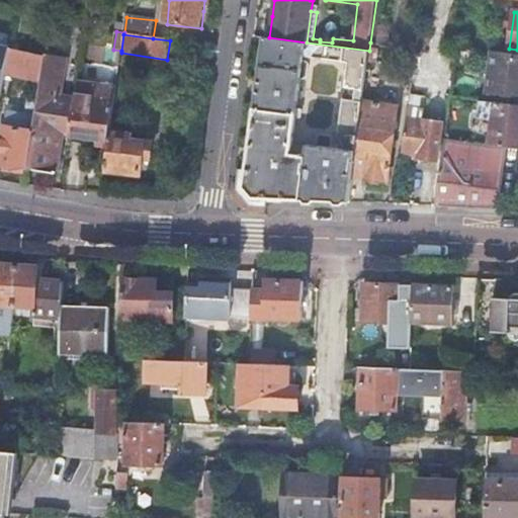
[(364,89),(369,51),(307,42),(269,37),(264,37),(246,174),(244,188),(254,200),(349,203),(353,177),(362,103),(363,101),(345,99),(340,135),(346,150),(333,148),(334,139),(332,135),(321,134),(319,135),(317,146),(309,145),(307,157),(291,155),(296,119),(300,120),(303,118),(304,110),(303,108),(297,107),(301,77),(306,77),(308,75),(309,65),(307,63),(304,62),(305,57),(350,64),(346,87),(364,89)]
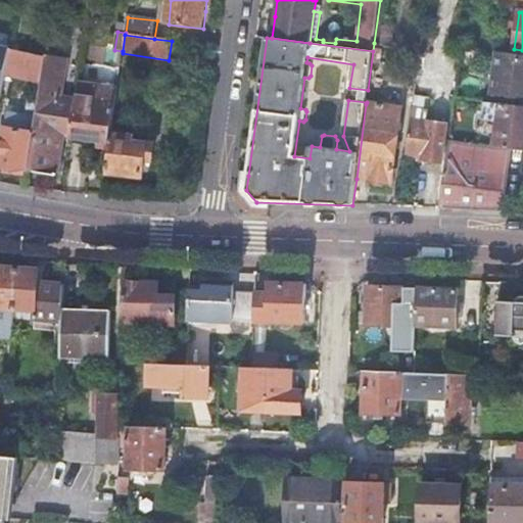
[(10,49),(6,74),(42,80),(46,55),(10,49)]
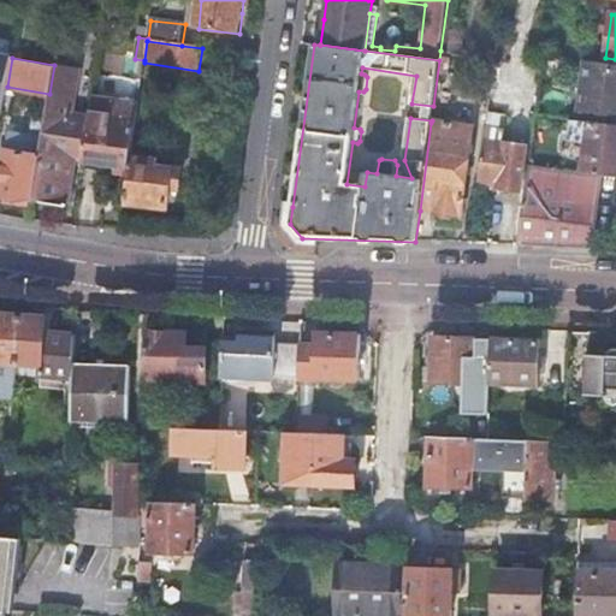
[(615,65),(587,61),(580,113),(615,117),(615,65)]
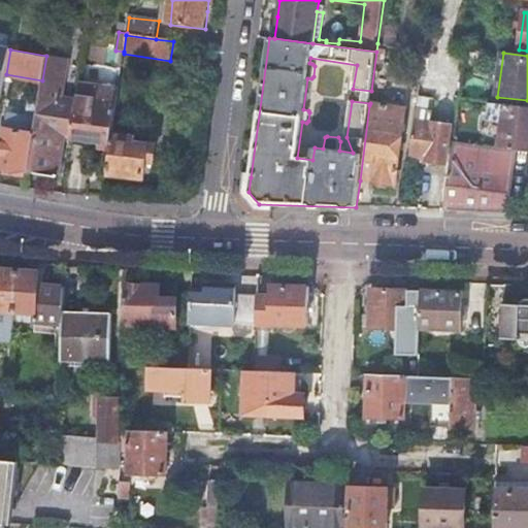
[(34,134),(28,172),(59,177),(61,166),(65,136),(71,137),(77,101),(61,99),(67,59),(46,56),(42,80),(34,134)]
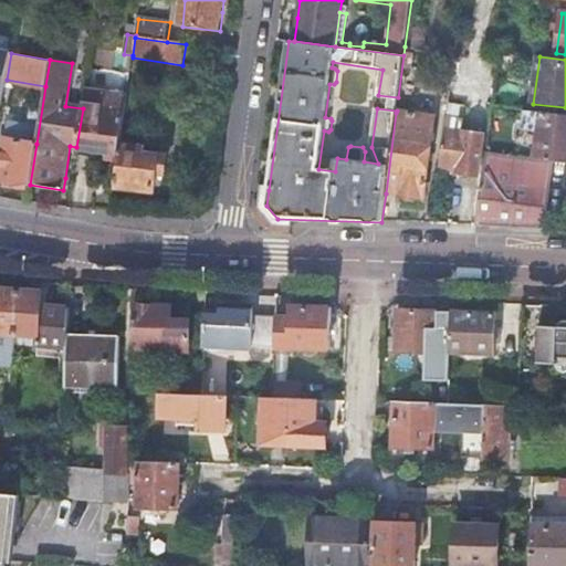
[(85,91),(83,108),(76,147),(76,148),(109,154),(121,155),(122,145),(127,103),(108,101),(109,94),(85,91)]
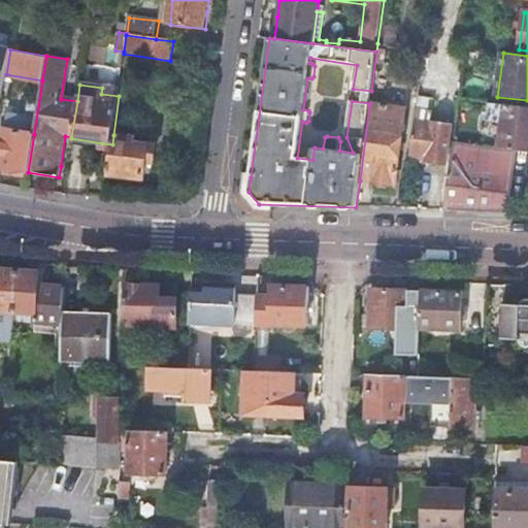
[(527,100),(497,97),(496,105),(527,108),(527,100)]
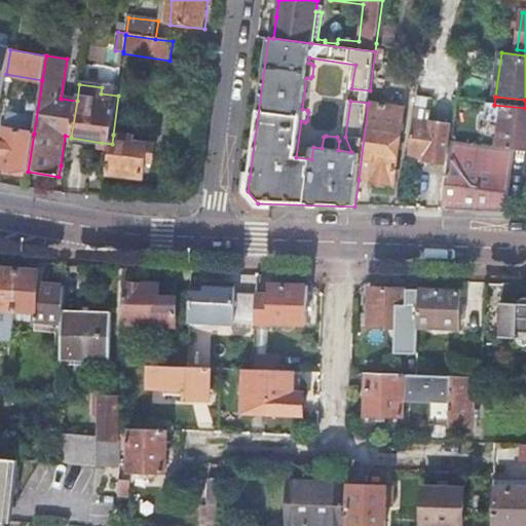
[(501,123),(499,149),(511,150),(525,151),(525,108),(494,105),(486,104),(485,120),(501,123)]
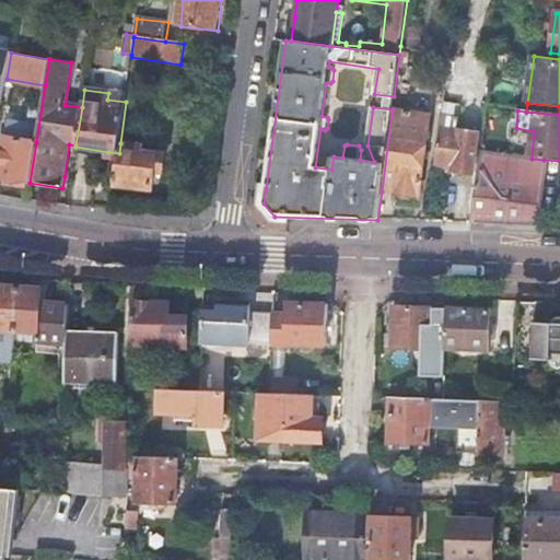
[(392,112),(382,191),(400,194),(403,198),(411,199),(415,196),(419,196),(421,185),(431,117),(392,112)]
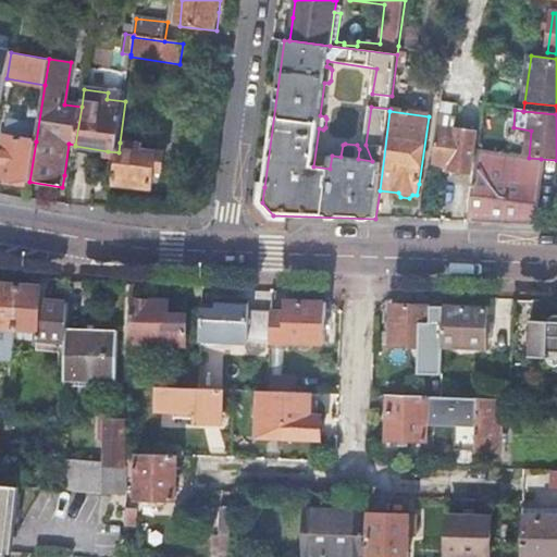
[(438,127),(433,164),(450,168),(450,171),(460,172),(470,173),(475,133),(438,127)]
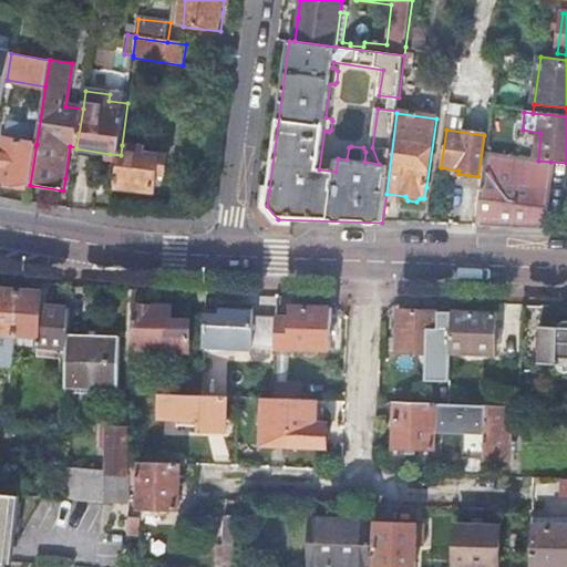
[(0,181),(8,182),(30,185),(37,144),(7,138),(0,178),(0,181)]
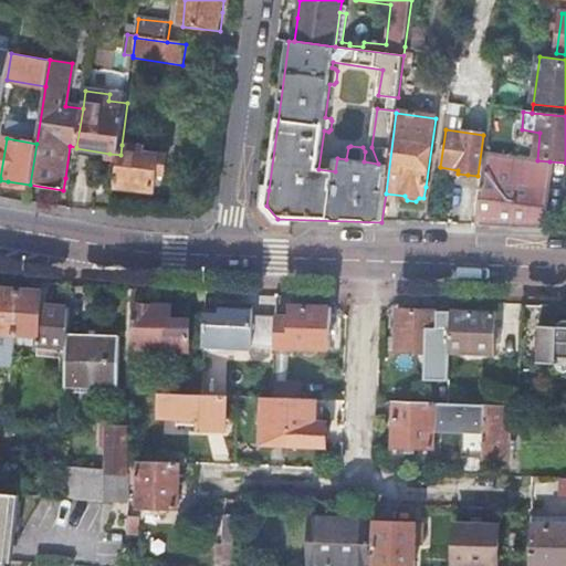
[(122,145),(121,155),(116,187),(154,191),(157,174),(165,175),(167,157),(143,154),(144,148),(122,145)]
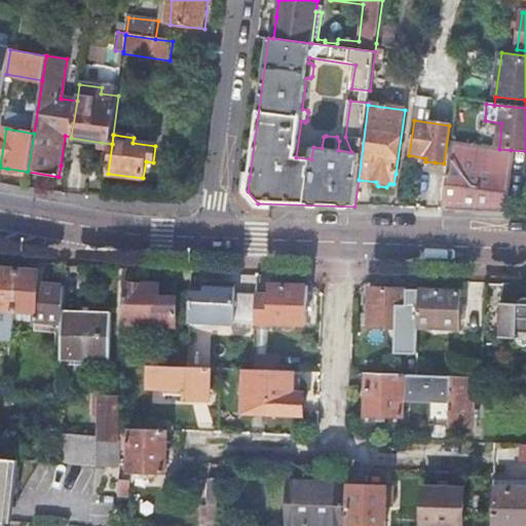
[(452,142),(443,210),(508,212),(509,182),(511,150),(499,149),(495,148),(452,142)]
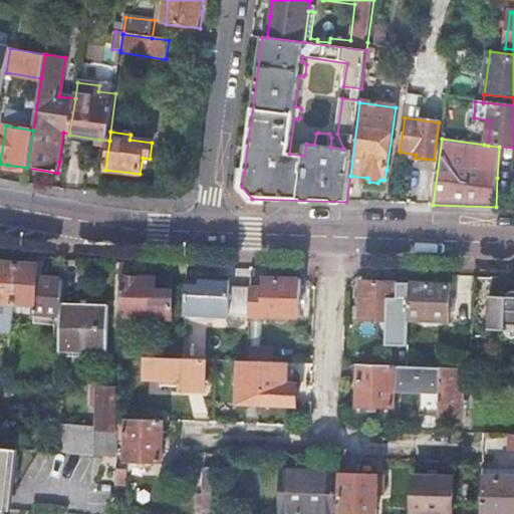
[(14,303),(17,263),(0,261),(0,331),(12,333),(14,303)]
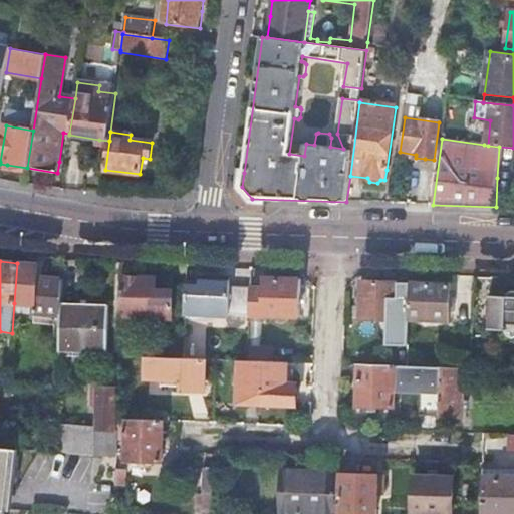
[(17,263),(14,303),(36,305),(35,314),(62,316),(62,303),(63,278),(38,277),(38,265),(17,263)]
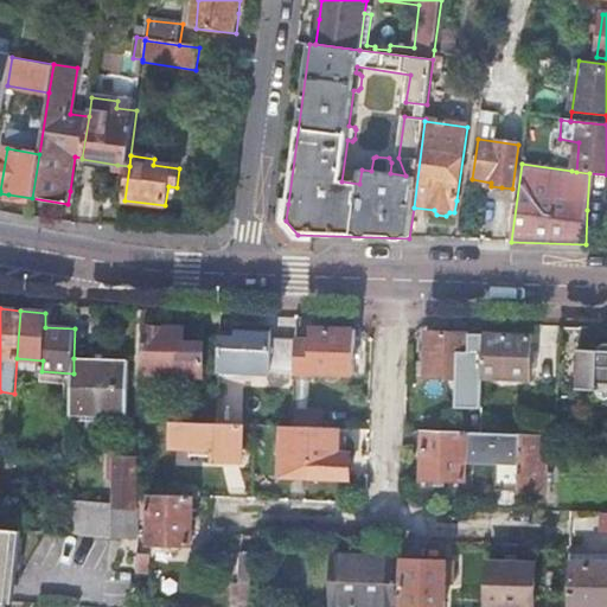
[(221,332),(219,370),(272,371),(273,327),(250,326),(250,332),(221,332)]
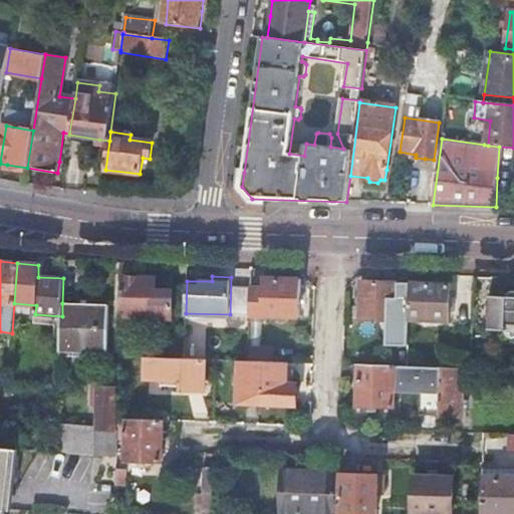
[(158,278),(123,277),(121,316),(173,318),(174,290),(157,290),(158,278)]
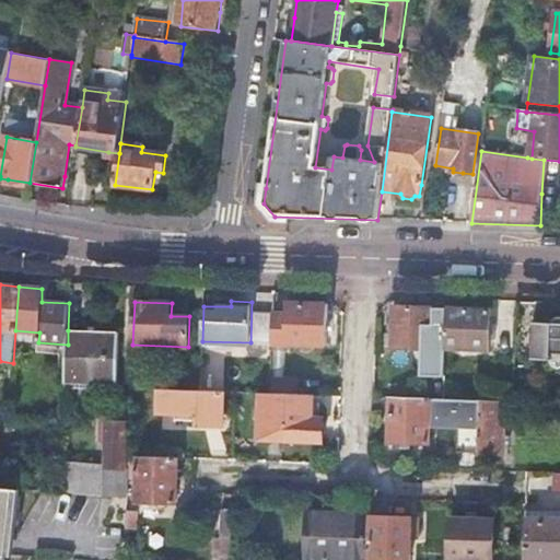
[(287,308),(275,307),(273,341),(286,342),(327,345),(328,303),(288,302),(287,308)]
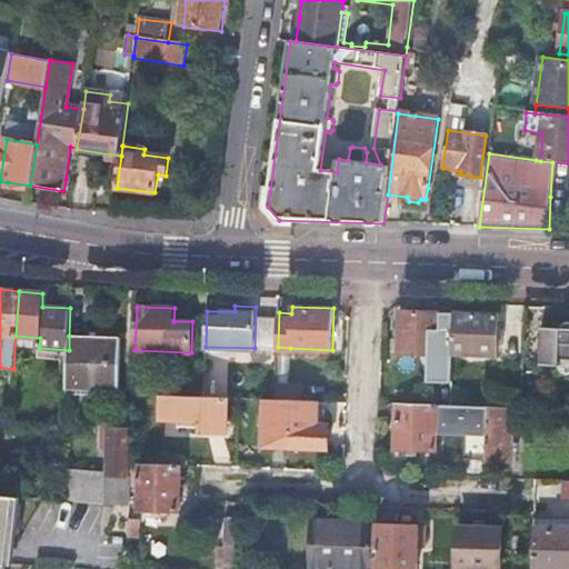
[(441,352),(453,353),(455,323),(442,323),(442,311),(400,310),(399,352),(441,353),(441,352)]
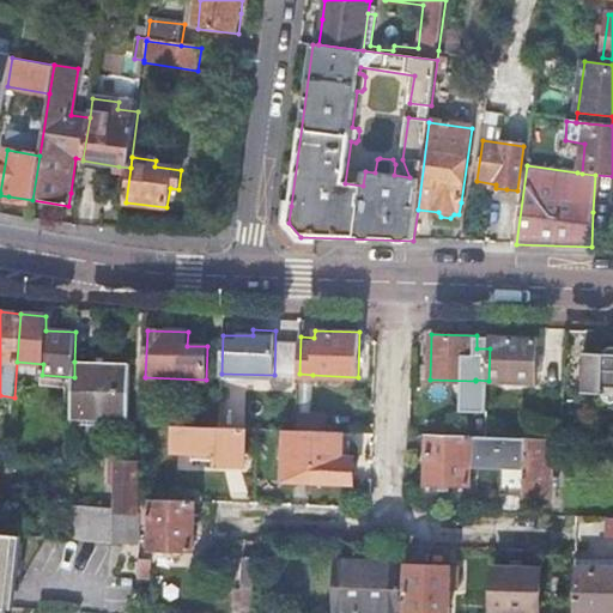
[(299,374),(301,337),(284,337),(283,374),(299,374)]
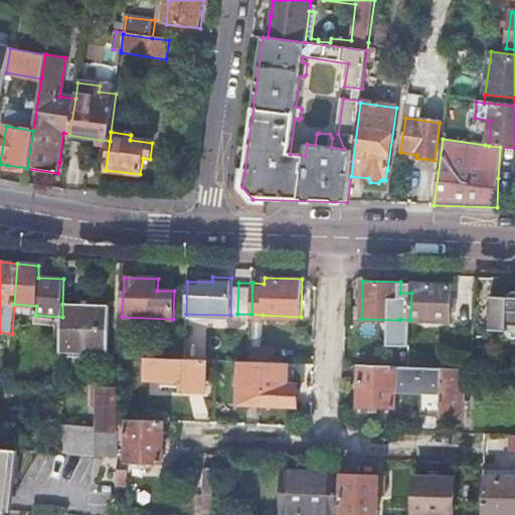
[(411,293),(410,320),(451,321),(452,285),(411,283),(411,293)]
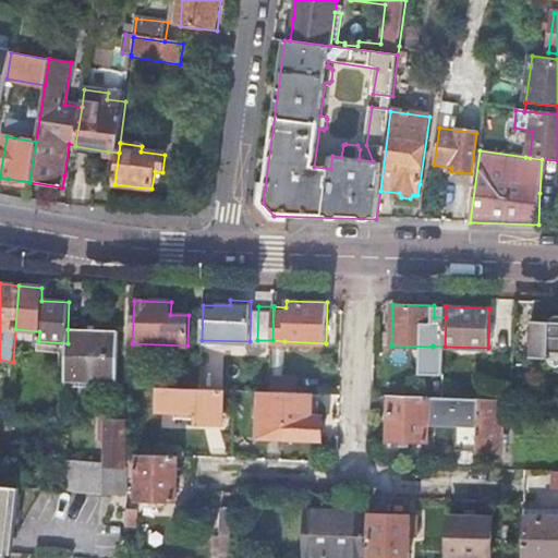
[(557,322),(522,322),(520,358),(541,359),(542,361),(545,363),(548,365),(553,365),(557,365),(557,364),(557,322)]
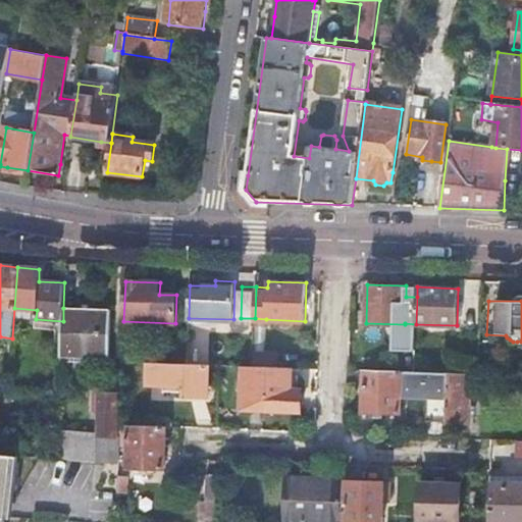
[(63,321),(62,349),(77,350),(77,356),(92,357),(94,310),(63,308),(63,321)]
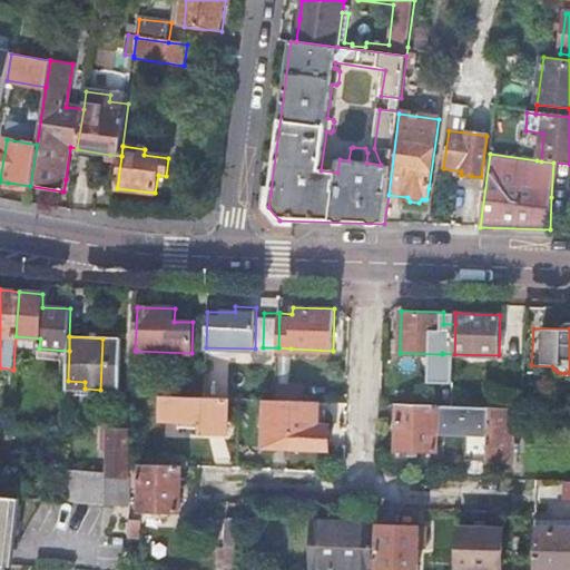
[(102,338),(100,390),(120,391),(121,361),(121,338),(102,338)]
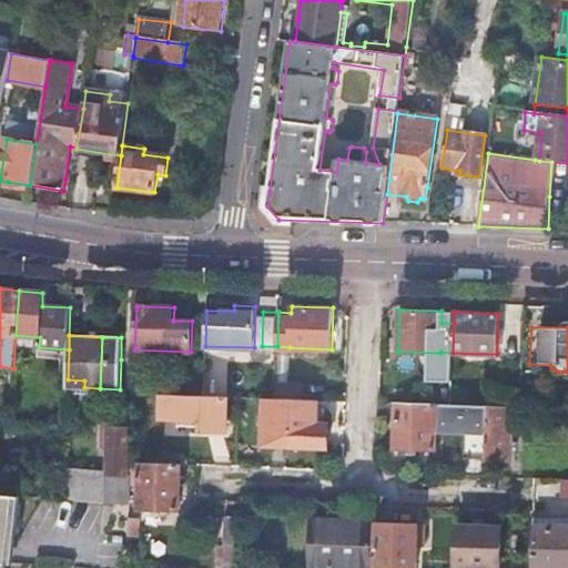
[(204,396),(176,395),(175,418),(204,419),(204,430),(227,432),(229,407),(240,408),(240,397),(204,396)]
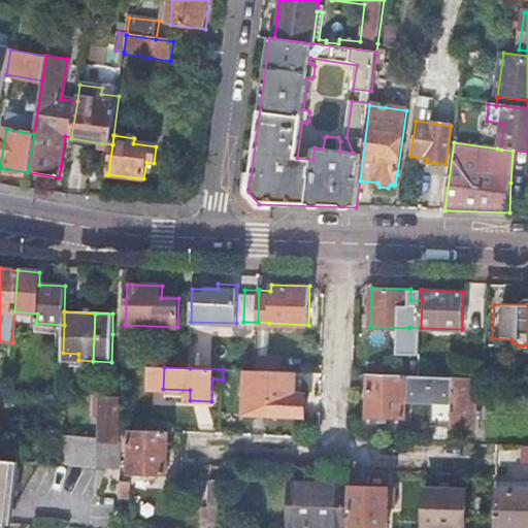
[(256,370),(249,370),(246,414),(307,416),(307,394),(296,394),(296,372),(256,370)]
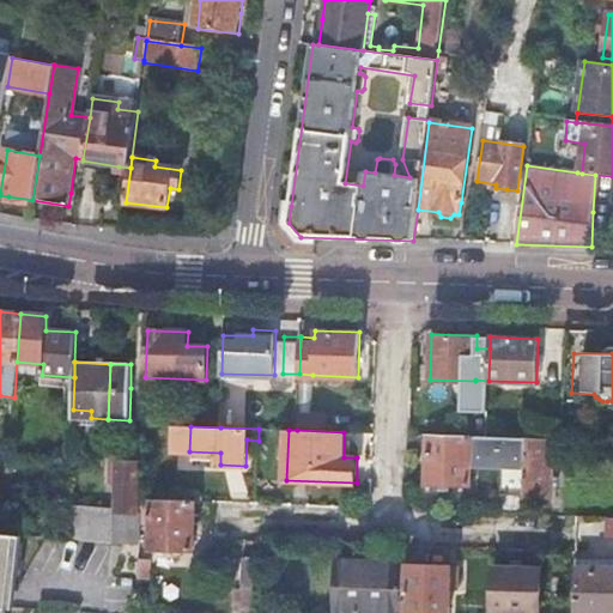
[(487,437),(429,435),(428,483),(471,485),(471,460),(505,461),(504,496),(525,497),(526,439),(487,437)]
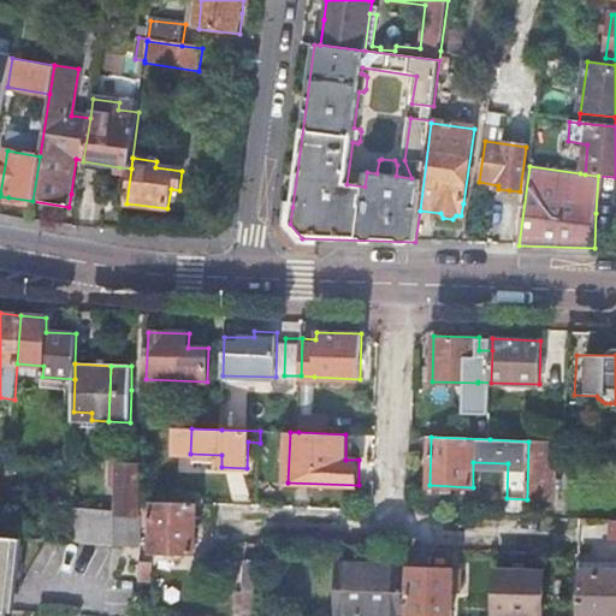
[(528,442),(527,499),(556,501),(558,443),(528,442)]
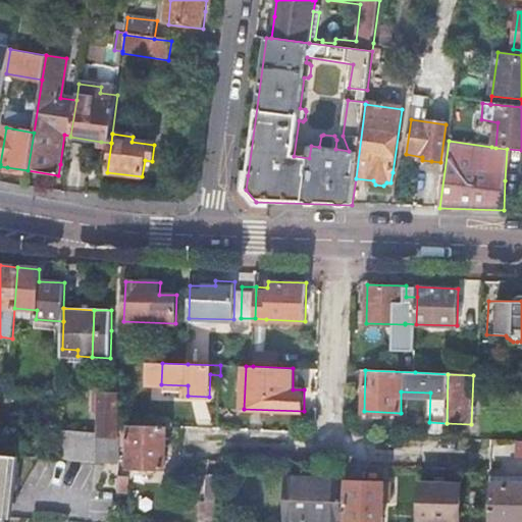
[(90,431),(89,462),(119,464),(120,437),(117,437),(117,417),(118,394),(100,394),(99,432),(90,431)]
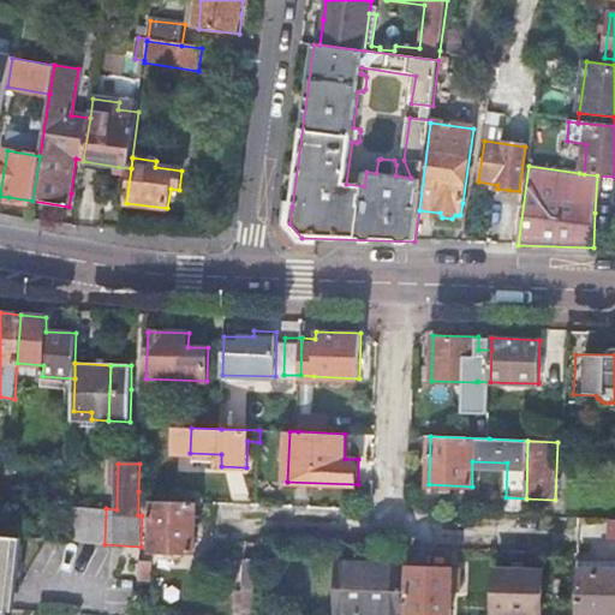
[(196,502),(154,501),(153,550),(195,551),(196,502)]
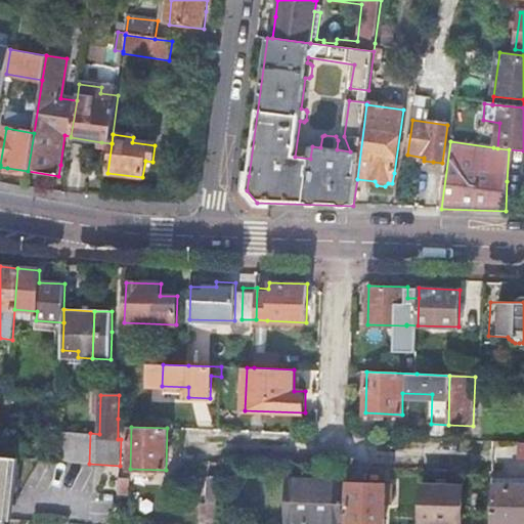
[(59,432),(58,461),(89,464),(90,433),(59,432)]
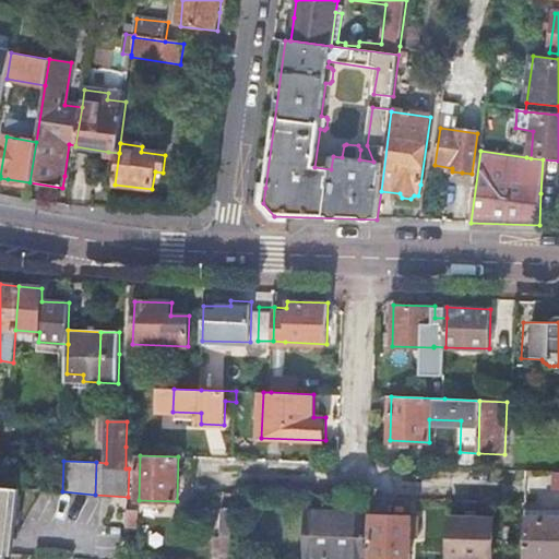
[(0,549),(7,550),(8,551),(12,487),(0,486),(0,549)]
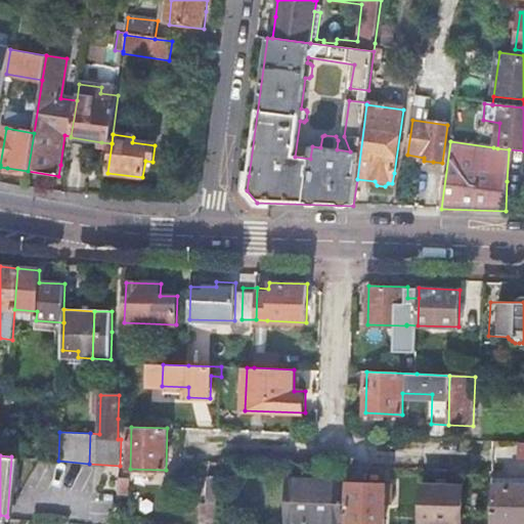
[(209,476),(208,504),(208,505),(223,506),(224,477),(209,476)]
